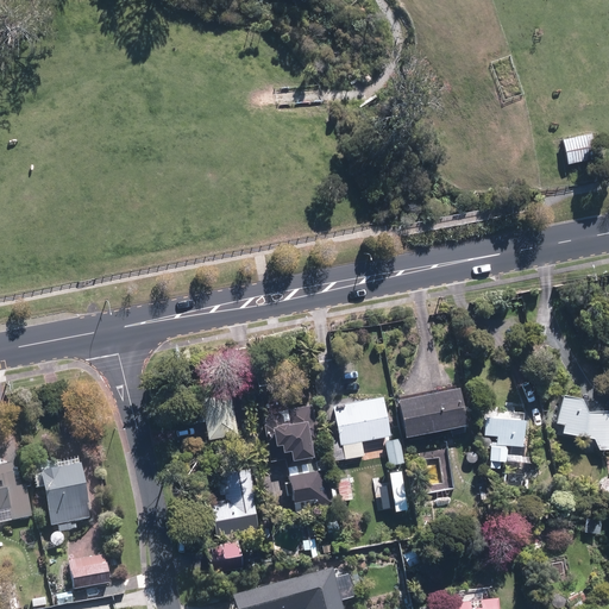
[(594,132),(564,138),(569,162),(598,156),(594,132)]
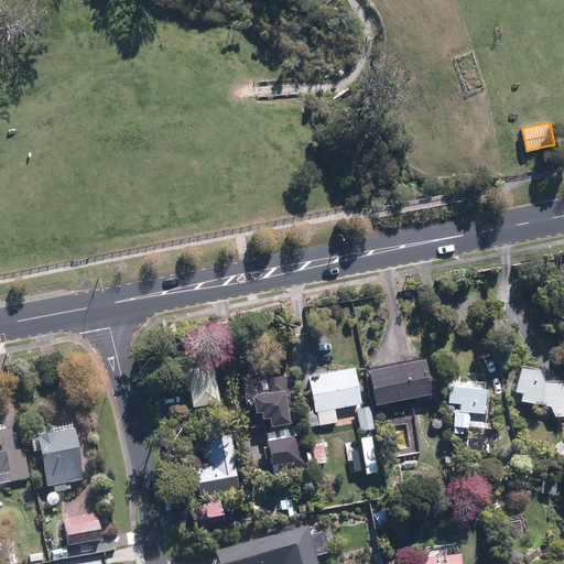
[(424,356),(367,367),(373,403),(431,392),(424,356)]
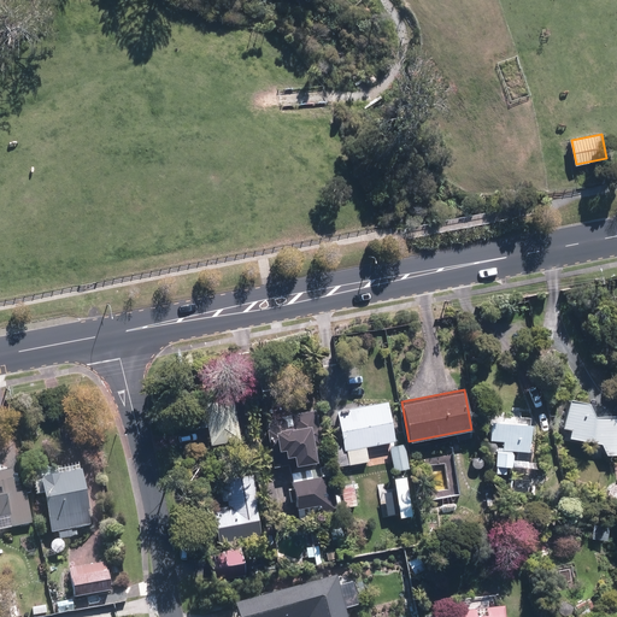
[(234,397),(203,400),(210,445),(240,441),(234,397)]
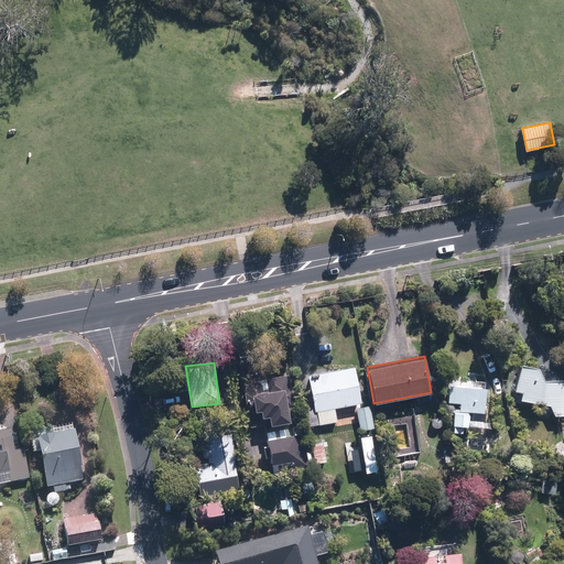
[(541,367),(519,364),(516,391),(521,392),(520,400),(551,404),(550,413),(563,414),(563,377),(540,373),(541,367)]
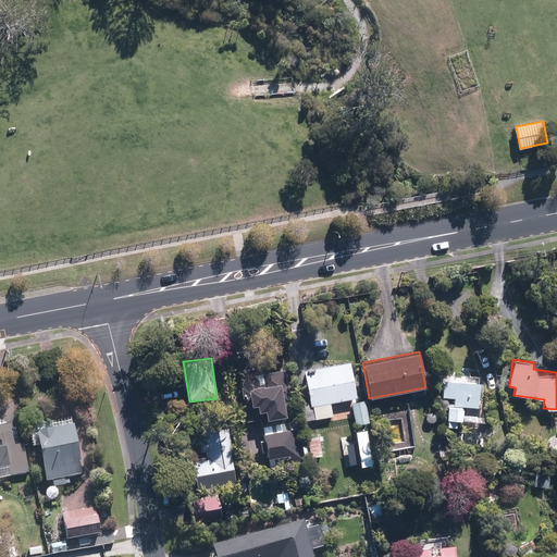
[(350,361),(305,369),(313,419),(334,416),(332,405),(357,400),(350,361)]
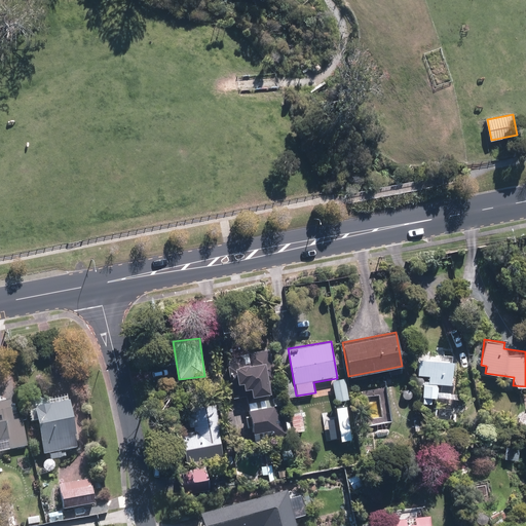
[(274,393),(270,348),(228,352),(231,376),(235,376),(236,383),(242,382),(243,388),(251,387),(252,396),(274,393)]
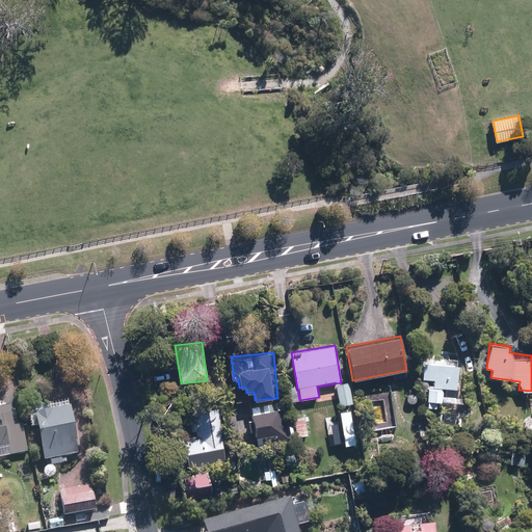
[(456,408),(458,360),(436,358),(436,354),(423,354),(421,379),(432,379),(431,389),(429,389),(428,406),(456,408)]
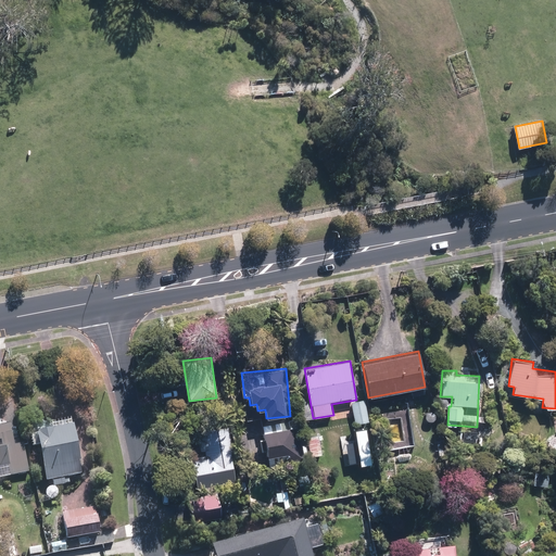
[(365,401),(352,403),(356,426),(369,424),(365,401)]
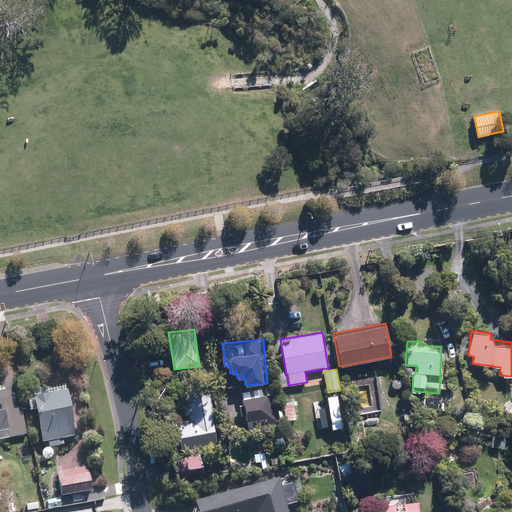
[(0,441),(26,436),(14,375),(0,377),(0,441)]
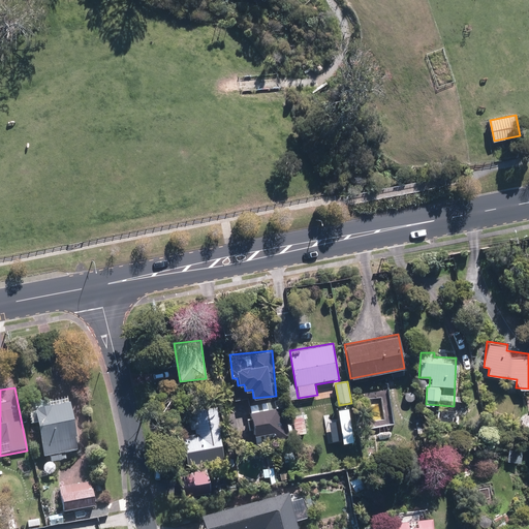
[(285,398),(251,402),(255,442),(271,440),(289,438),(285,398)]
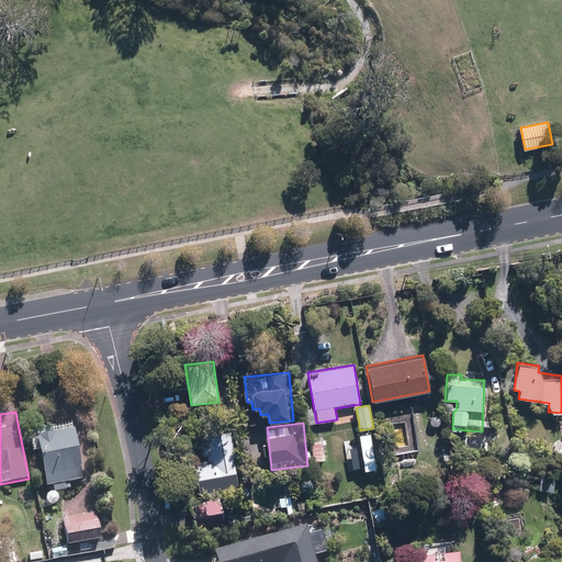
[(76,426),(40,431),(47,485),(85,480),(76,426)]
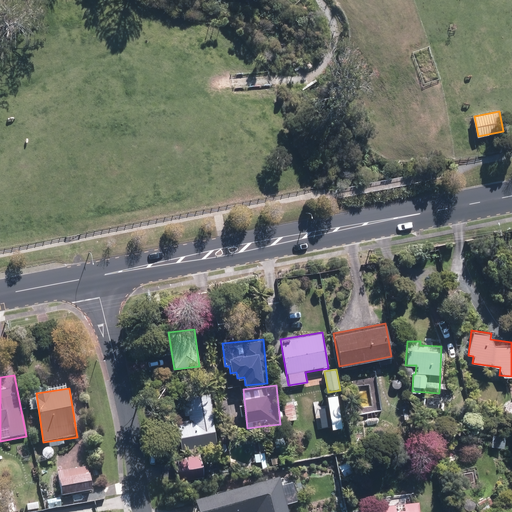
[(217,442),(209,392),(185,396),(190,421),(178,423),(182,448),(217,442)]
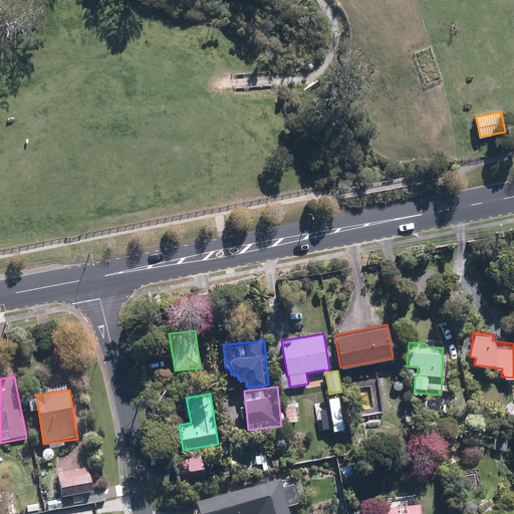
[(297,421),(292,396),(281,398),(286,424),(297,421)]
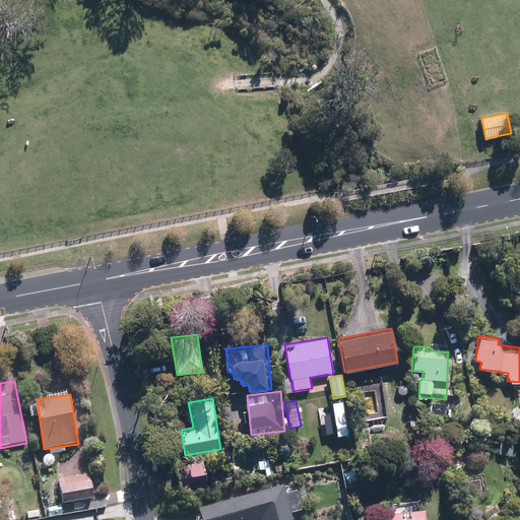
[(203,458),(175,465),(181,489),(209,481),(203,458)]
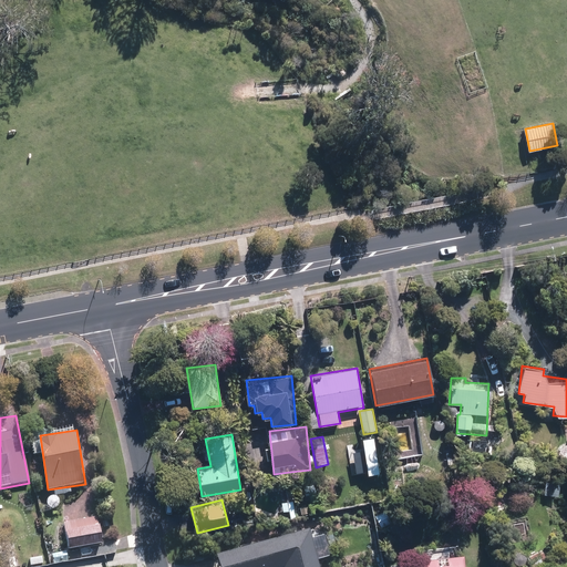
[(99,518),(65,524),(69,550),(103,545),(99,518)]
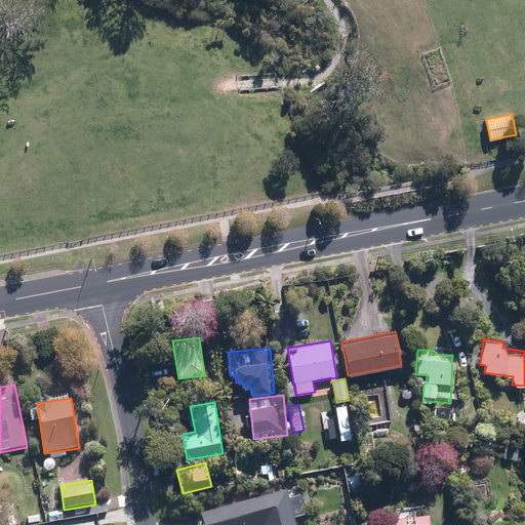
[(296,524),(287,490),(200,514),(203,524),(296,524)]
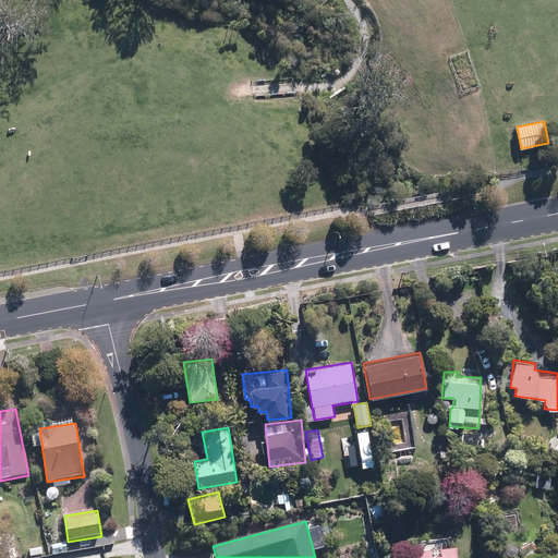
[(412,557),(459,557),(458,544),(412,549),(413,557),(412,557)]
